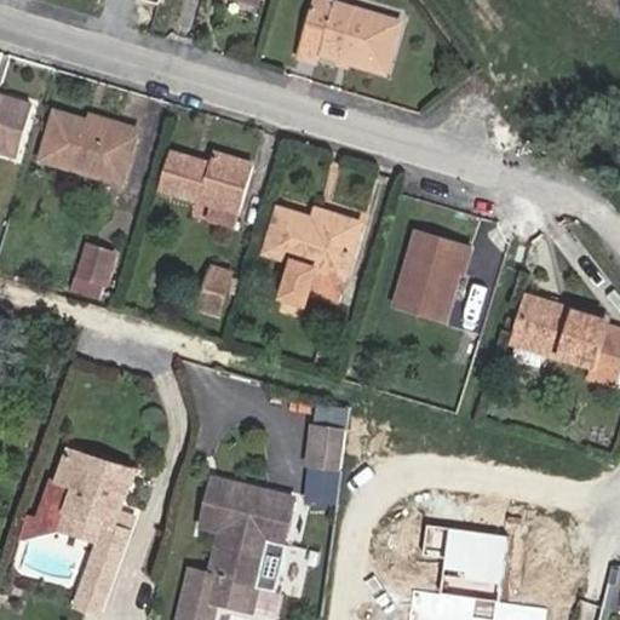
[(388,72),(401,23),(321,0),(315,0),(300,53),(322,61),(323,53),(388,72)]
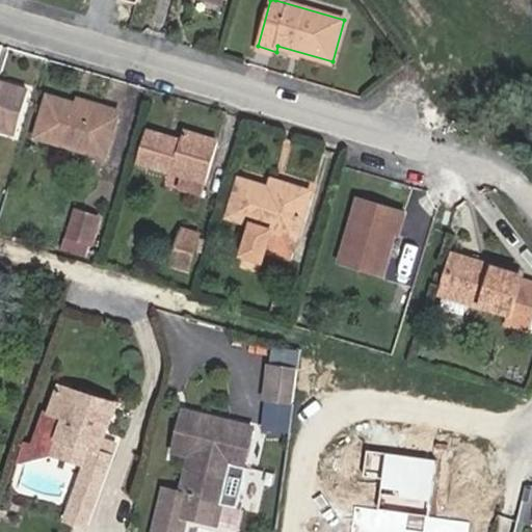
[(0,127),(12,132),(25,88),(0,80),(0,127)]
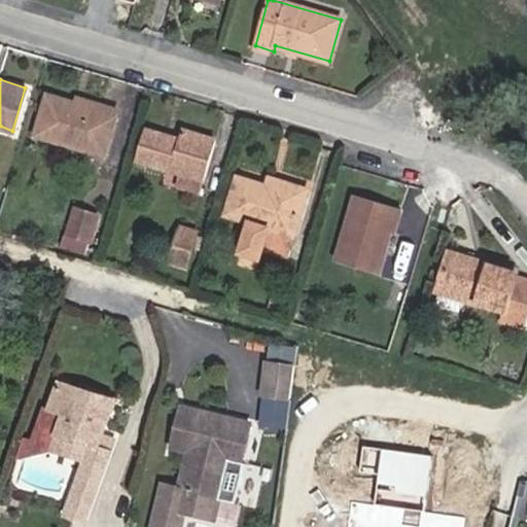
[(45,92),(33,133),(103,152),(116,108),(80,97),(78,102),(45,92)]
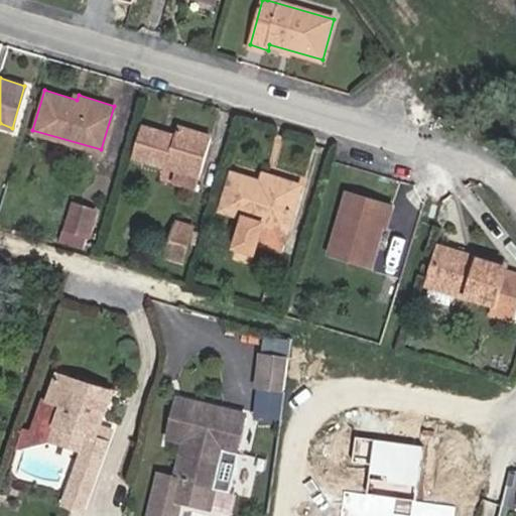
[(179,173),(200,179),(213,134),(178,124),(176,129),(174,136),(165,133),(166,127),(142,120),(130,158),(179,173)]
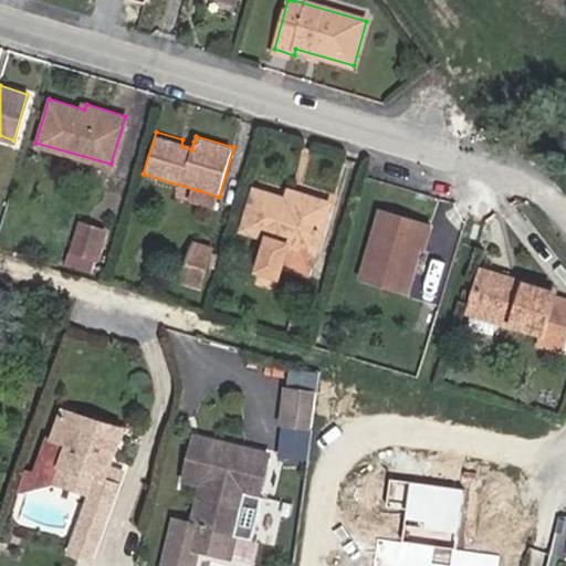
[(191,149),(194,142),(182,139),(181,146),(191,149)]
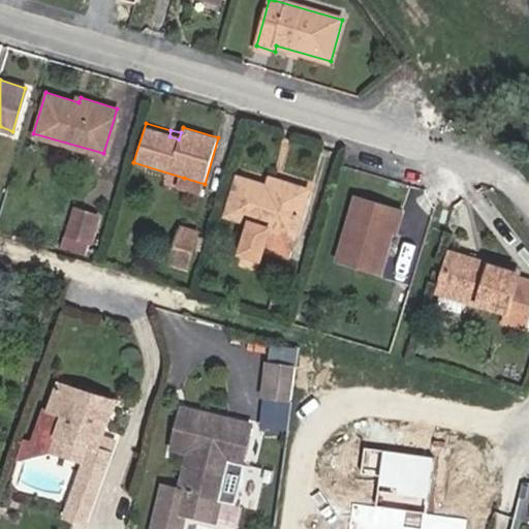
[(200,196),(205,184),(184,178),(180,190),(200,196)]
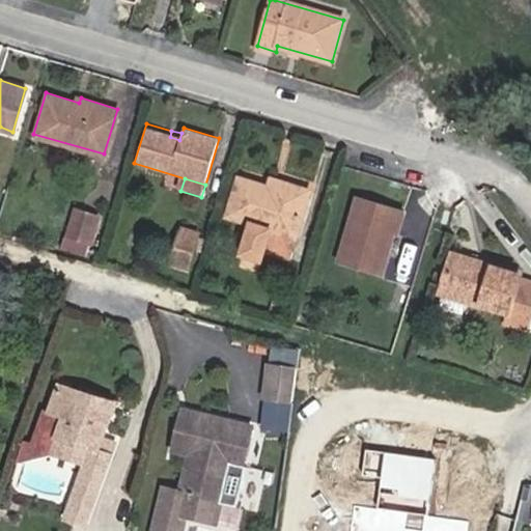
[(270,178),(268,189),(278,192),(281,182),(270,178)]
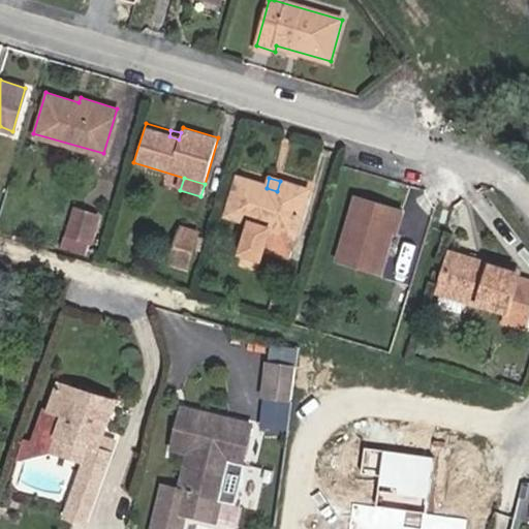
[(277,191),(267,188),(232,179),(221,212),(263,225),(257,246),(284,254),(291,234),(288,231),(302,189),(280,181),(277,191)]
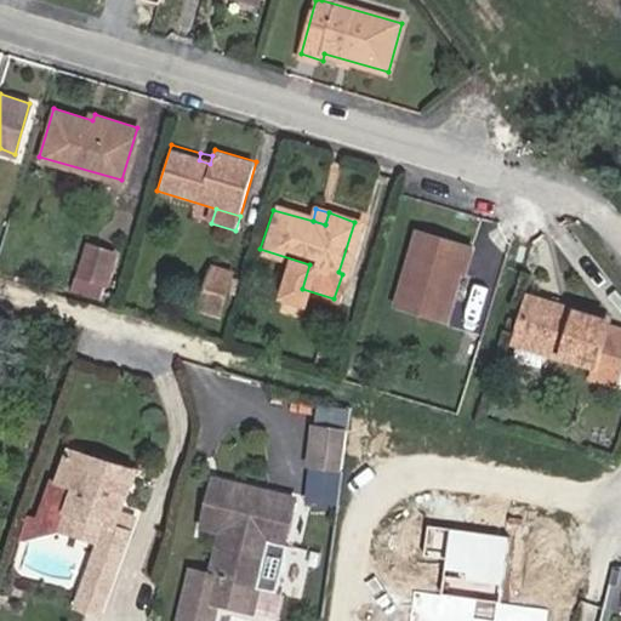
[(472,245),(412,227),(391,306),(442,319),(455,274),(463,275),(472,245)]
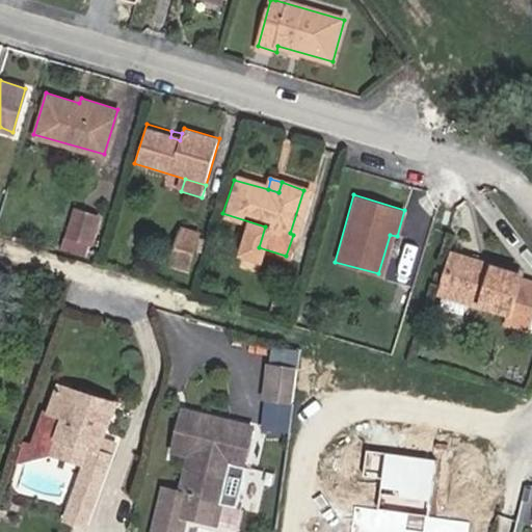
[(77,196),(68,222),(87,230),(96,202),(77,196)]
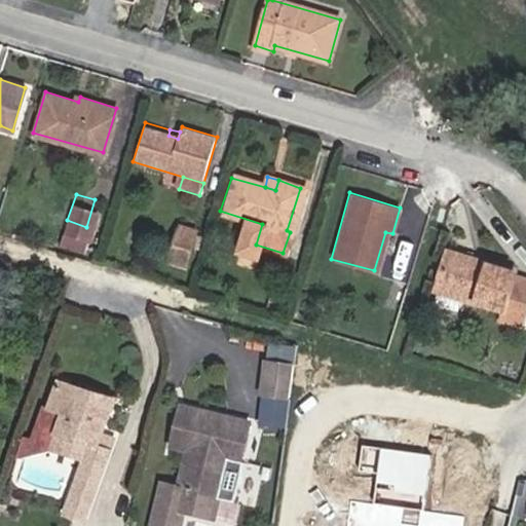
[(191,231),(172,224),(162,253),(182,259),(191,231)]
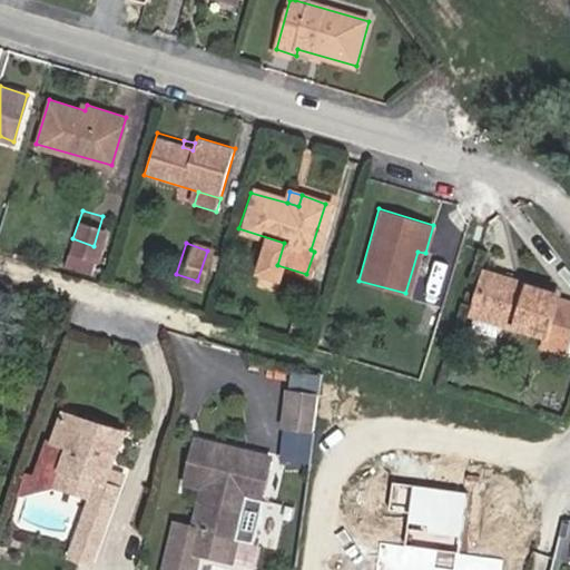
[(492,267),(489,278),(528,291),(531,278),(492,267)]
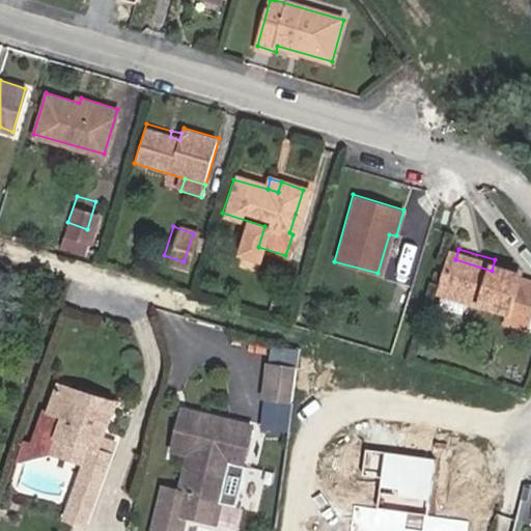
[(492,271),(455,259),(447,289),(509,310),(518,313),(530,272),(530,271),(523,269),(495,259),(492,271)]
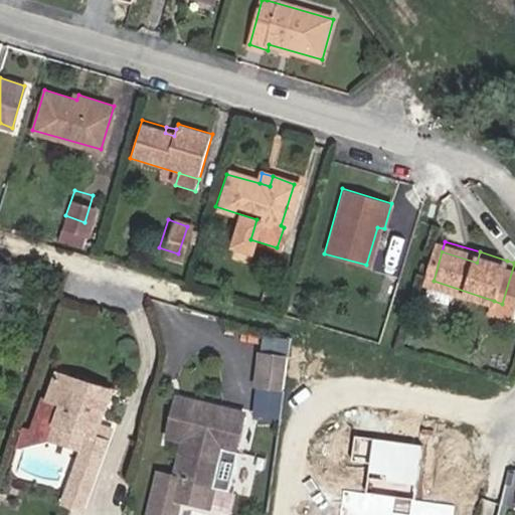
[(291,353),(292,338),(264,336),(263,351),(291,353)]
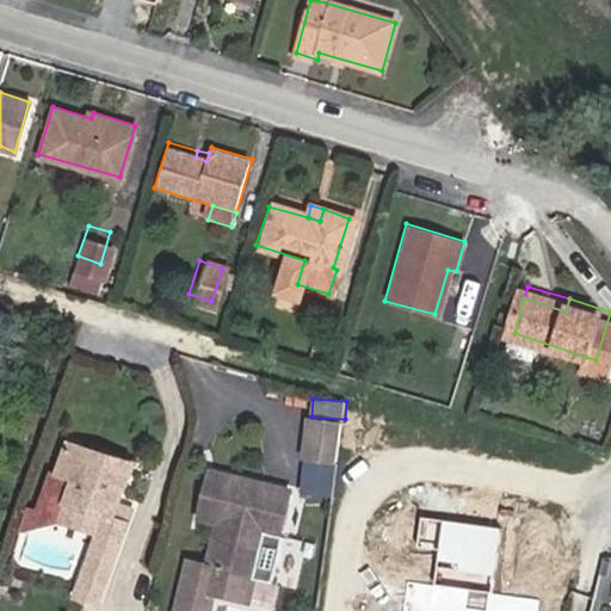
[(334,495),(343,421),(308,418),(301,492),(334,495)]
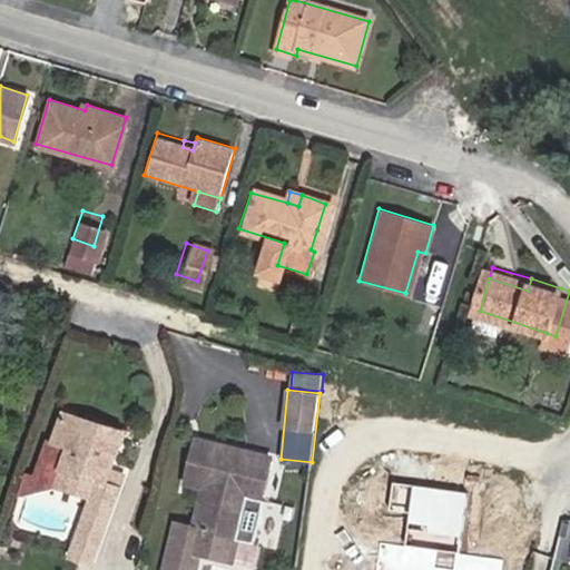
[(111,479),(130,429),(127,421),(114,416),(107,419),(71,405),(62,431),(58,430),(42,471),(98,491),(104,475),(111,479)]
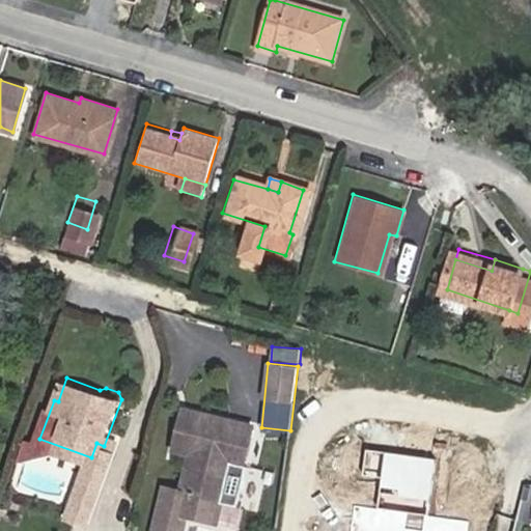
[(255,415),(186,404),(180,445),(203,449),(202,459),(195,458),(192,487),(232,494),(238,453),(250,454),(255,415)]
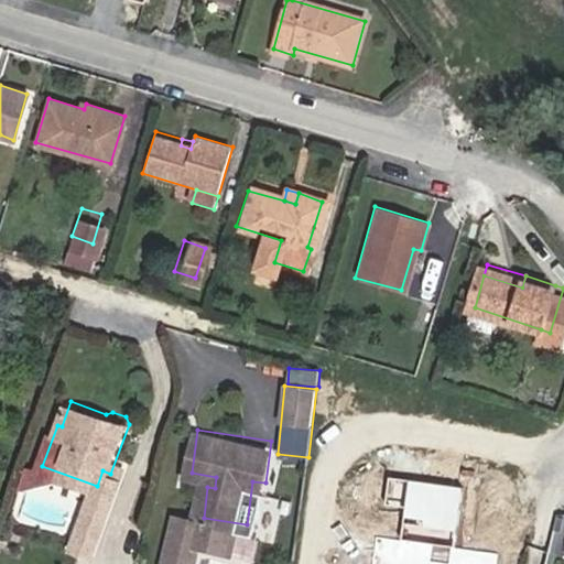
[(383,510),(404,513),(401,540),(375,537),(371,563),(498,563),(499,554),(457,549),(465,489),(388,479),(383,510)]
